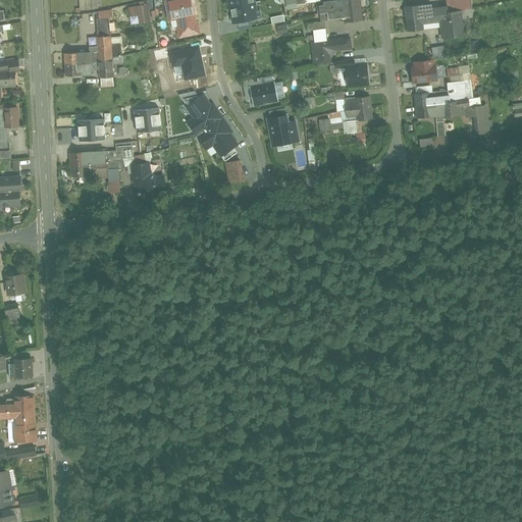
[(98,0),(80,0),(81,9),(99,8),(98,0)]
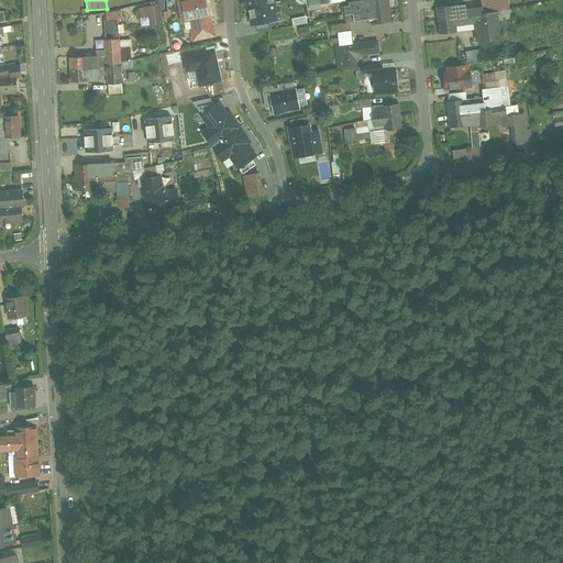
[(208,0),(183,0),(180,0),(185,20),(192,19),(195,30),(211,26),(209,15),(211,14),(208,0)]
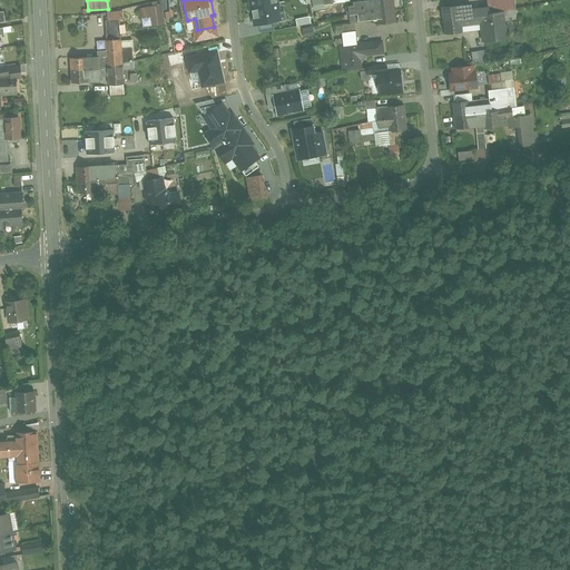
[(310,0),(312,10),(324,8),(322,0),(310,0)]
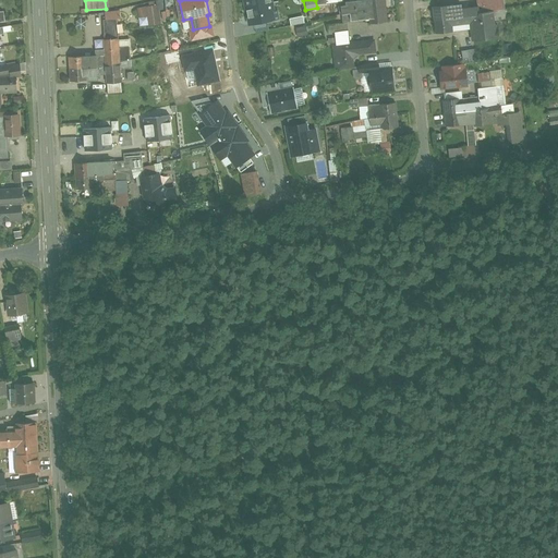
[(351,0),(347,0),(347,4),(341,4),(343,13),(359,11),(386,8),(385,0),(351,0)]
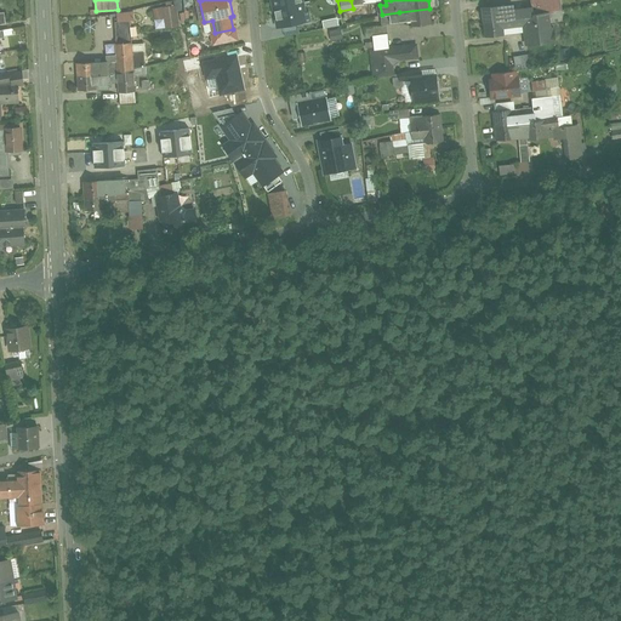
[(531,0),(533,5),(530,5),(530,9),(534,7),(535,13),(548,11),(562,9),(560,0),(531,0)]
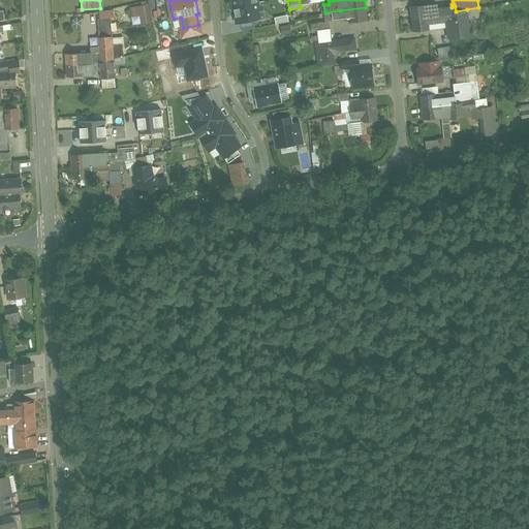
[(263,18),(259,1),(231,6),(236,23),(263,18)]
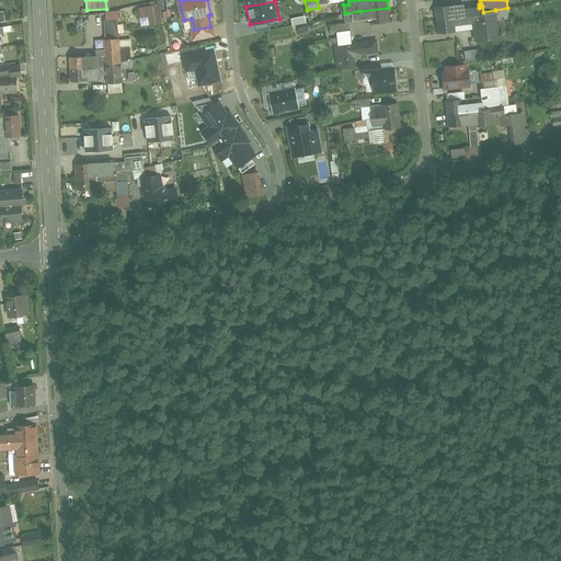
[(159,4),(149,6),(150,16),(160,15),(159,4)]
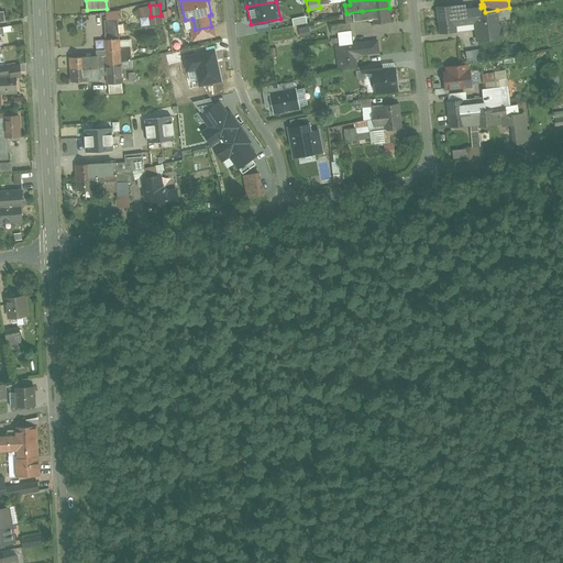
[(465,4),(438,8),(440,20),(467,17),(485,14),(485,12),(484,7),(481,8),(466,9),(465,4)]
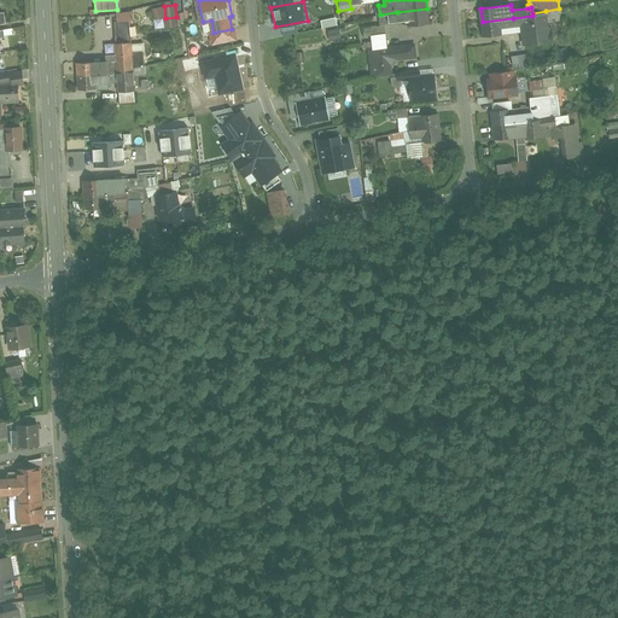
[(162,7),(153,9),(156,17),(164,16),(162,7)]
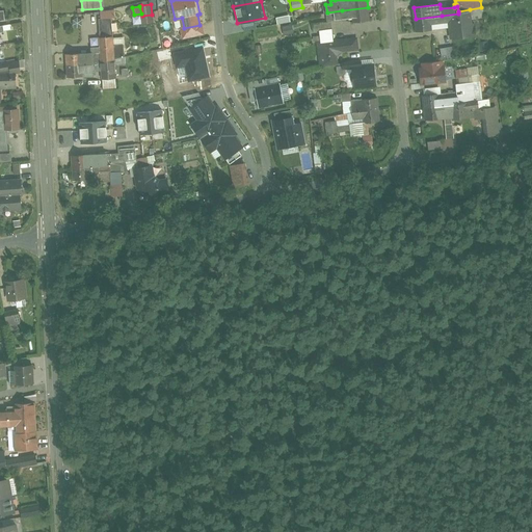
[(368,7),(342,10),(330,12),(331,19),(352,17),(353,21),(370,20),(368,7)]
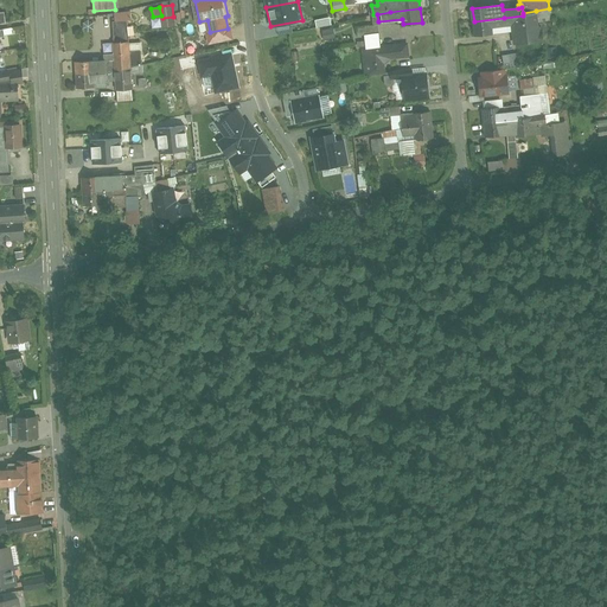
[(536,11),(523,13),(523,16),(504,18),(504,26),(513,25),(516,43),(543,39),(542,26),(537,26),(536,11)]
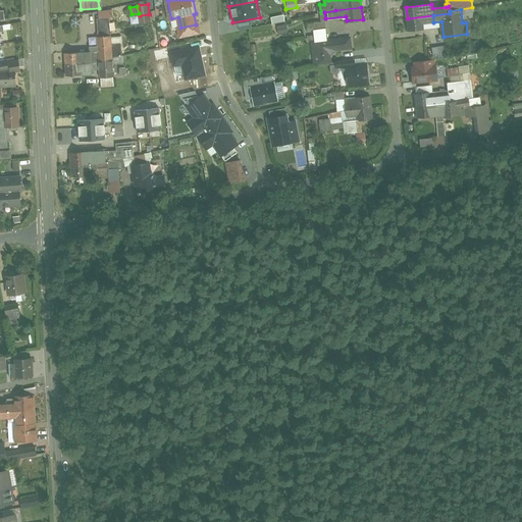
[(282,13),(269,16),(270,23),(283,20),(282,13)]
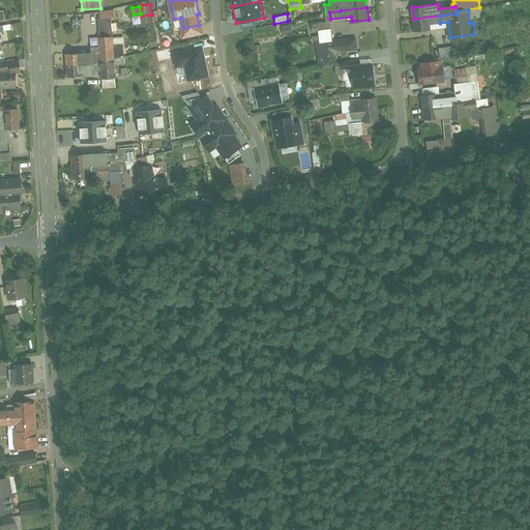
[(440,16),(414,19),(415,30),(431,28),(430,24),(440,23),(440,16)]
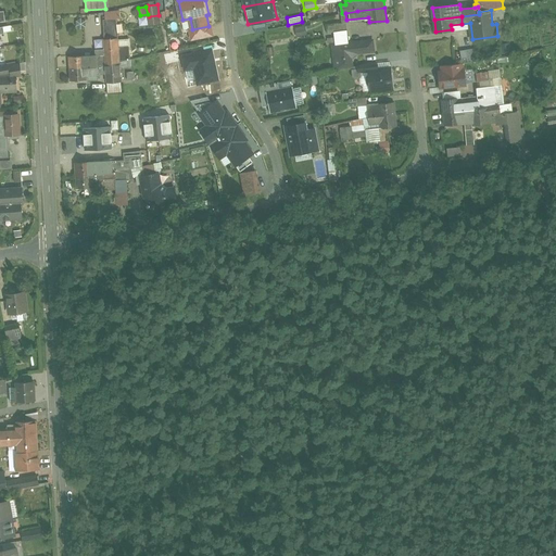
[(117,19),(104,20),(105,38),(118,38),(117,19)]
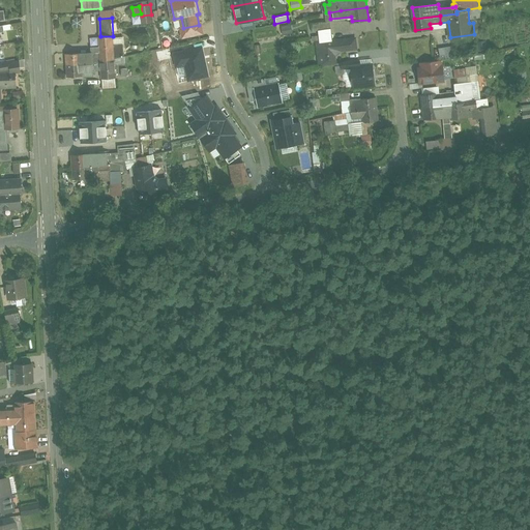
[(331,21),(312,23),(313,30),(331,28),(331,21)]
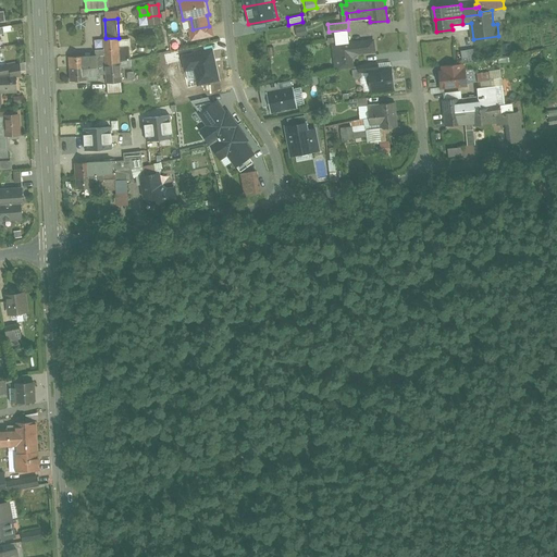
[(193,29),(192,29),(193,37),(212,34),(211,26),(209,26),(193,29)]
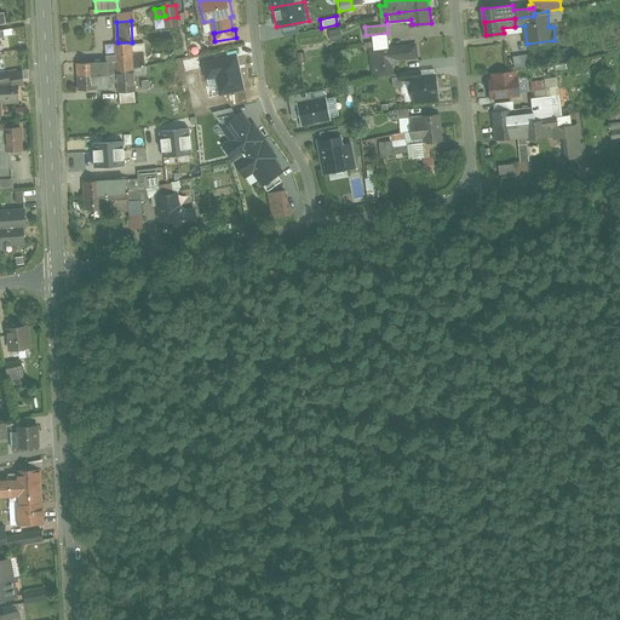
[(108,61),(79,62),(79,75),(109,74),(135,68),(135,67),(147,65),(145,52),(138,53),(138,56),(135,56),(135,53),(133,53),(133,45),(132,42),(118,42),(116,42),(118,55),(108,55),(108,61)]
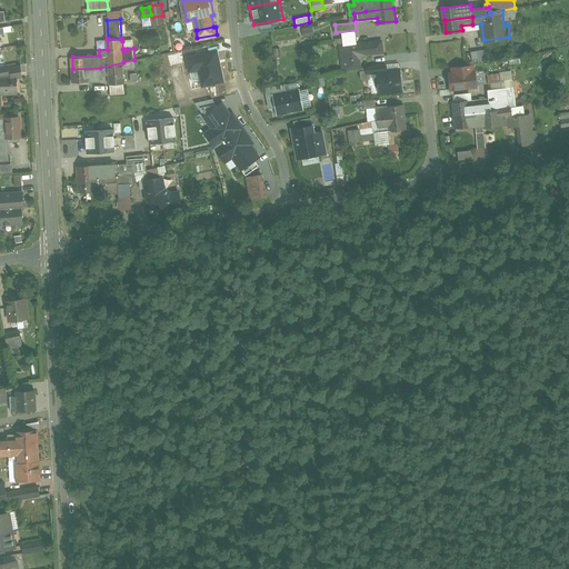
[(132,40),(122,41),(122,49),(127,49),(133,48),(132,40)]
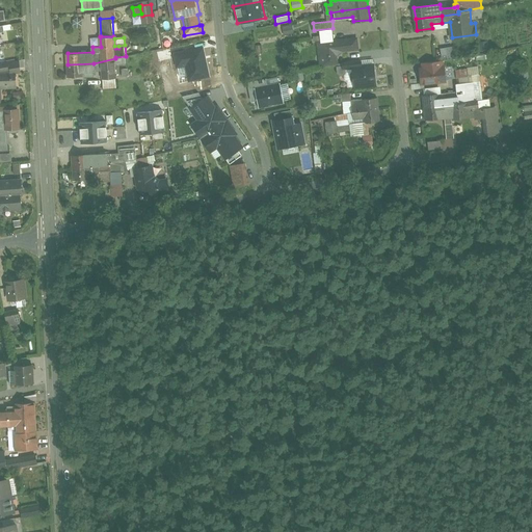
[(357,37),(323,42),(325,52),(321,53),(322,64),(337,62),(336,53),(340,50),(358,49),(357,37)]
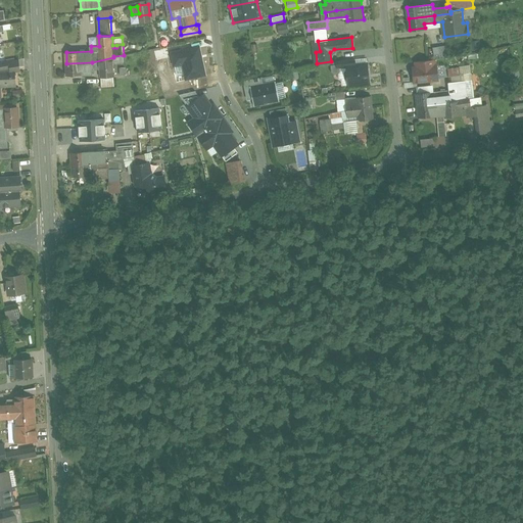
[(445,45),(433,47),(435,58),(446,57),(445,45)]
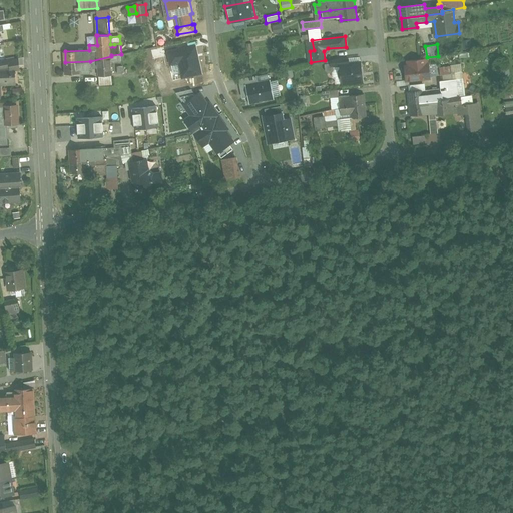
[(183,79),(202,75),(196,47),(168,53),(171,65),(179,64),(183,79)]
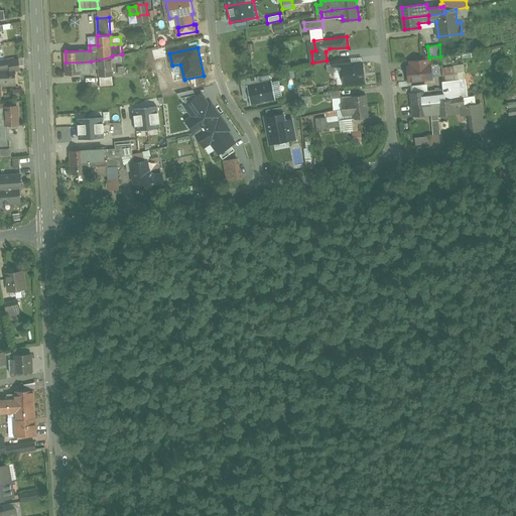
[(91,61),(66,62),(67,75),(92,74),(92,71),(94,71),(94,69),(100,69),(100,77),(113,76),(112,62),(112,56),(91,61)]
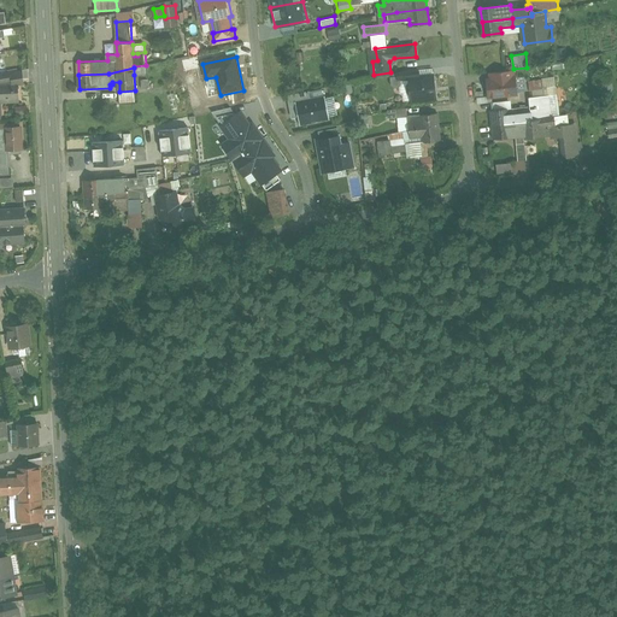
[(22,69),(0,72),(0,80),(12,80),(18,78),(18,81),(18,83),(24,82),(22,69)]
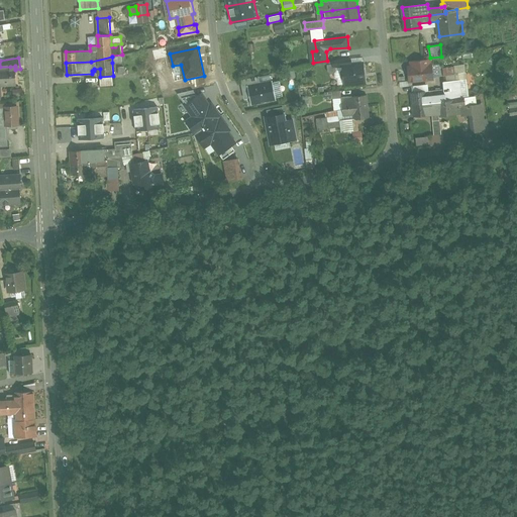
[(350,58),(338,60),(333,61),(333,67),(343,66),(343,65),(351,64),(350,58)]
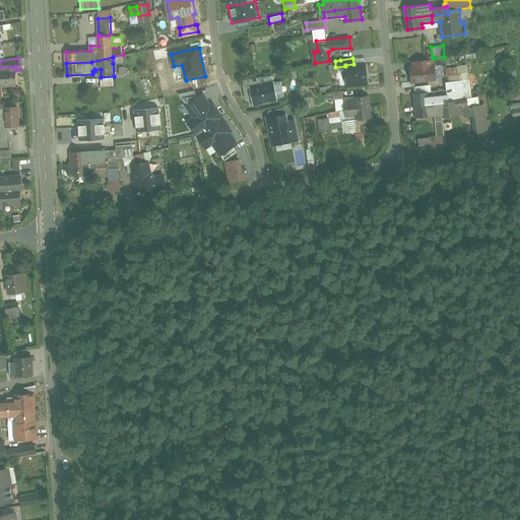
[(353,64),(345,65),(345,66),(345,69),(343,72),(344,77),(346,79),(347,84),(368,82),(366,63),(353,64)]
